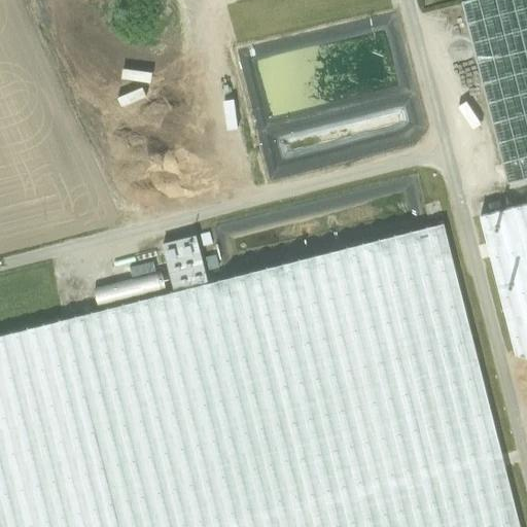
[(526,0),(471,0),(461,3),(507,183),(526,178),(526,0)]
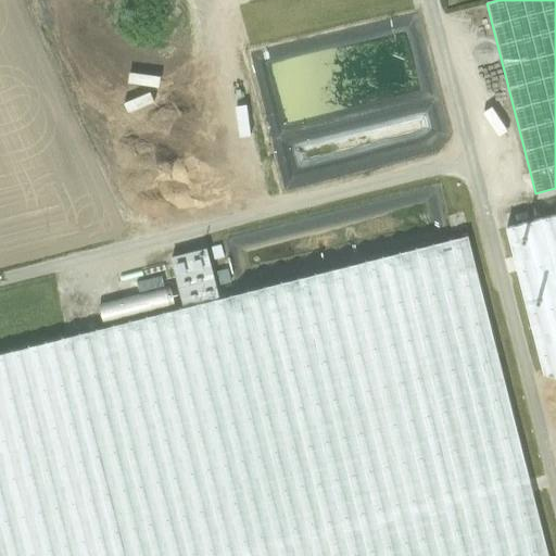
[(414,16),(254,57),(288,188),(433,151),(444,136),(414,16)]
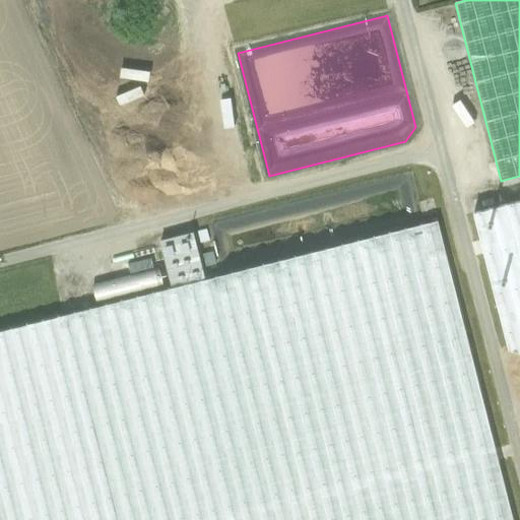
[(519,202),(474,214),(509,349),(511,348),(519,386),(519,202)]
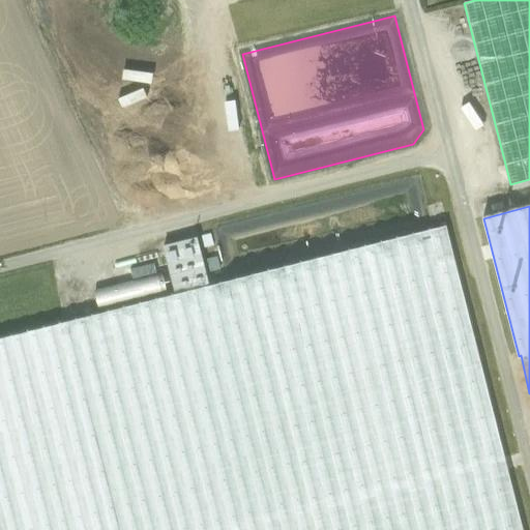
[(523,529),(446,226),(252,275),(316,529),(523,529)]
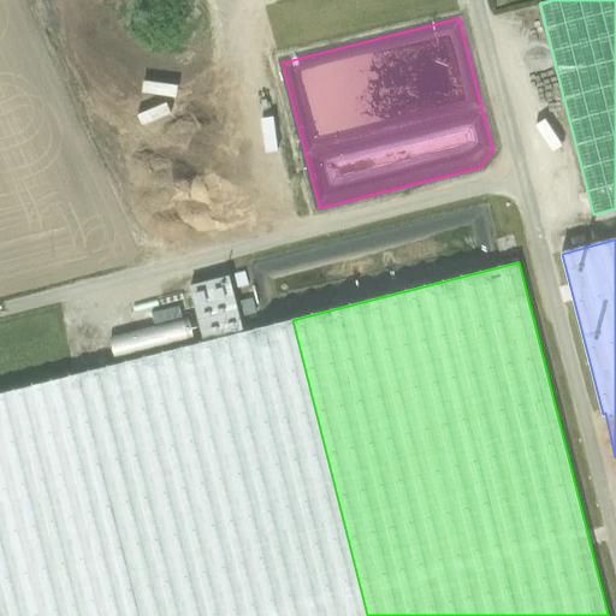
[(229,276),(190,286),(205,342),(243,332),(229,276)]
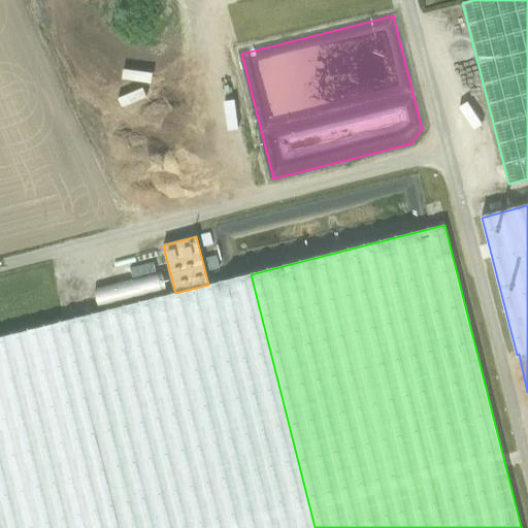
[(158,259),(120,269),(123,282),(161,272),(158,259)]
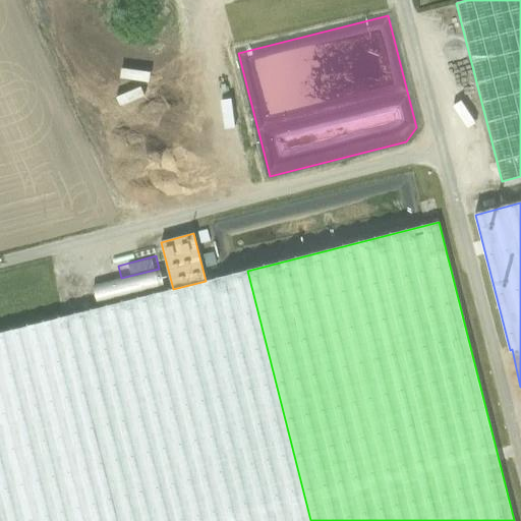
[(161,269),(93,286),(97,303),(166,286),(161,269)]
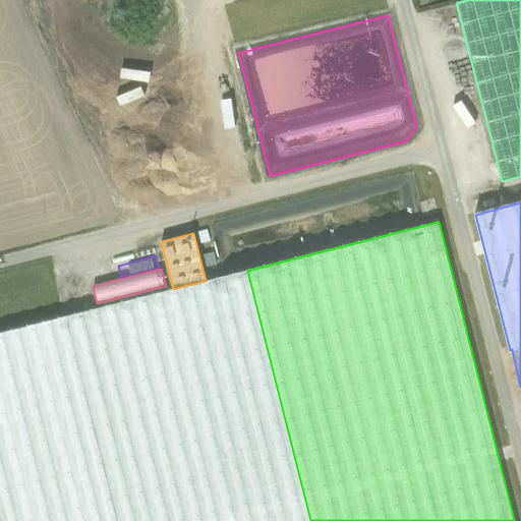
[(173,289),(58,319),(109,520),(310,520),(247,271),(206,281),(173,289)]
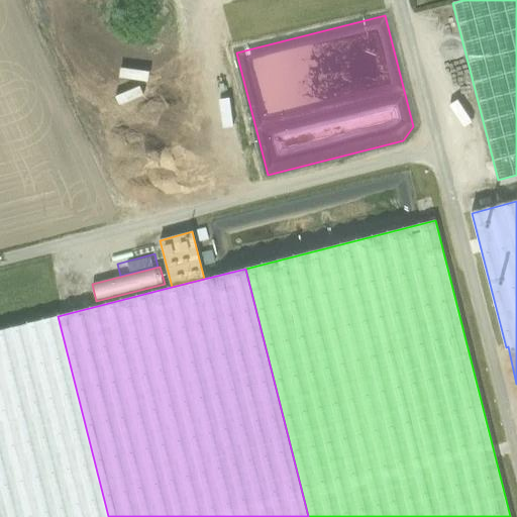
[(0,516),(108,516),(58,316),(0,330),(0,516)]
